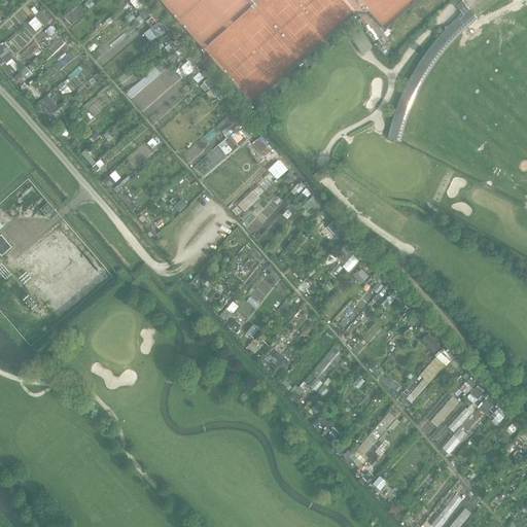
[(407,117),(414,101),(422,83),(426,76),(436,61),(446,48),(459,35),(465,28),(477,19),(461,1),(456,6),(463,14),(458,20),(448,29),(437,41),(428,51),(416,70),(409,83),(401,98),(397,108),(393,124),(389,138),(400,141),(403,128),(407,117)]
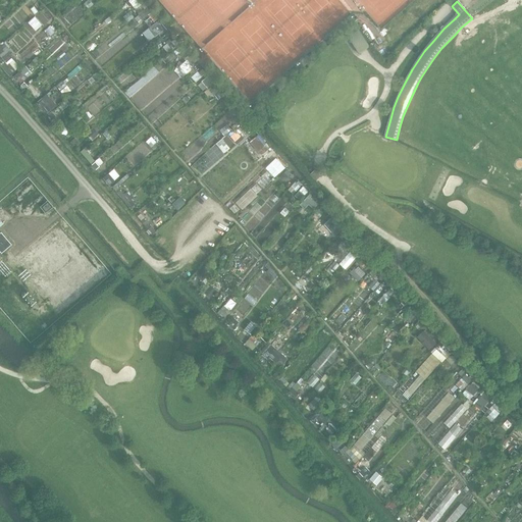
[(370,46),(356,27),(346,34),(359,54),(370,46)]
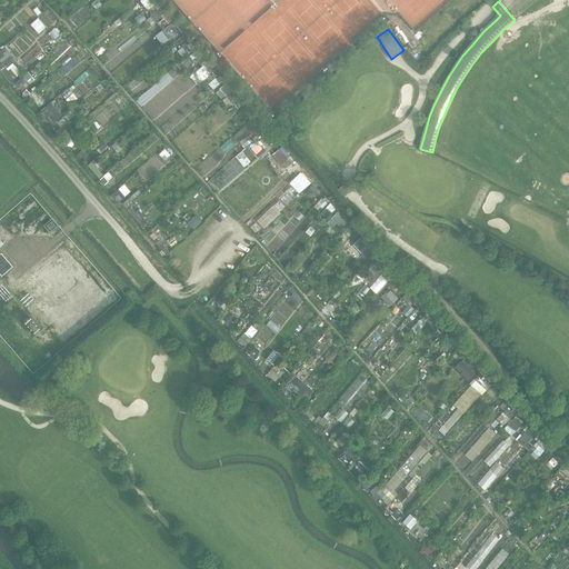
[(27,73),(16,83),(22,90),(33,80),(27,73)]
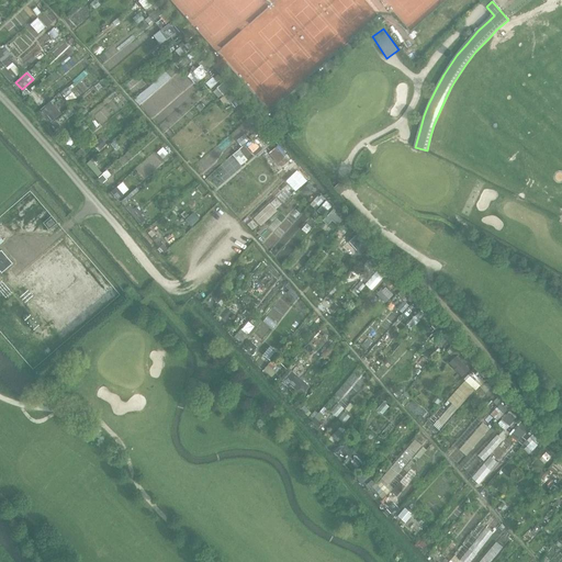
[(51,227),(56,223),(53,218),(47,223),(51,227)]
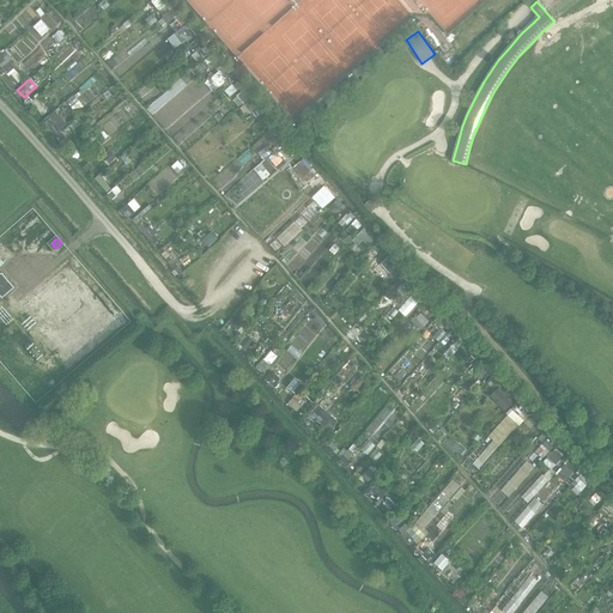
[(13,285),(2,272),(0,273),(0,293),(1,297),(13,285)]
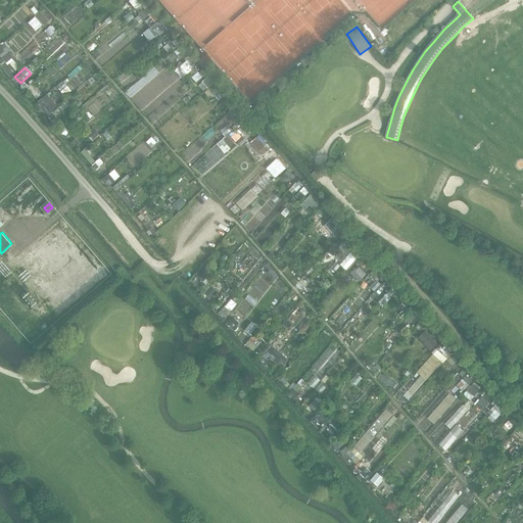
[(420,321),(415,325),(420,330),(425,326),(420,321)]
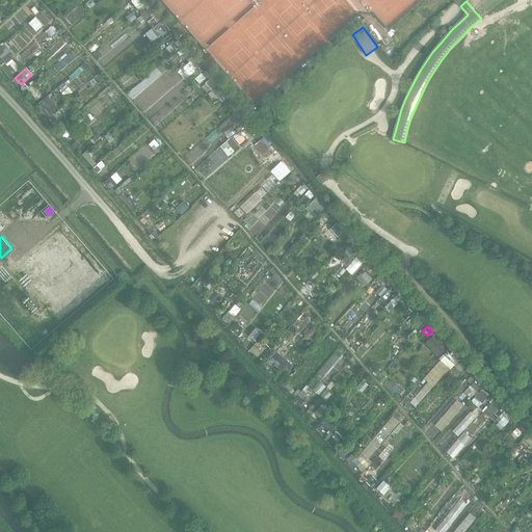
[(256,327),(248,335),(255,340),(262,333),(256,327)]
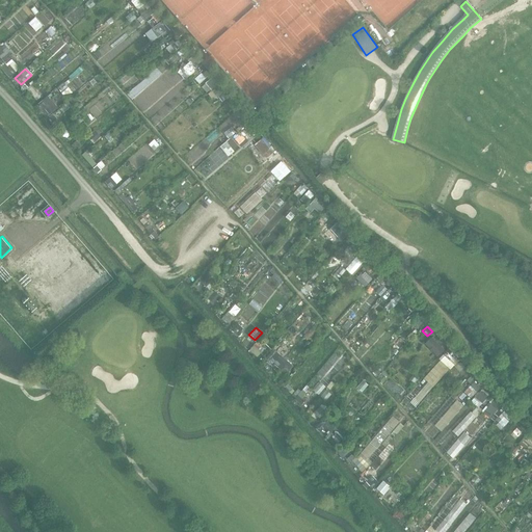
[(481,390),(475,397),(482,402),(487,395),(481,390)]
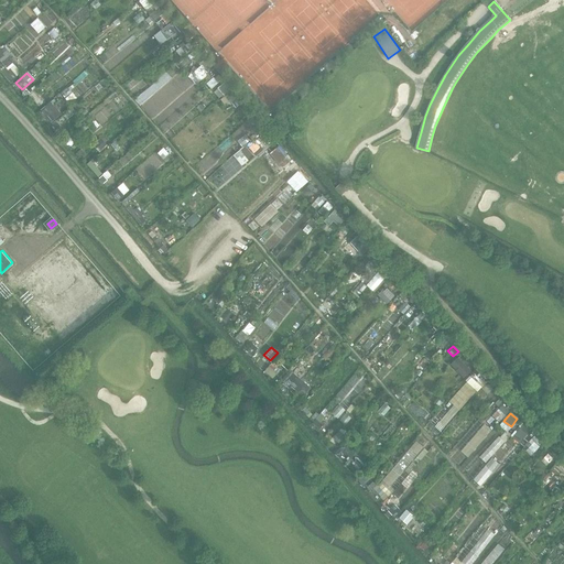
[(367,472),(357,480),(362,486),(371,477),(367,472)]
